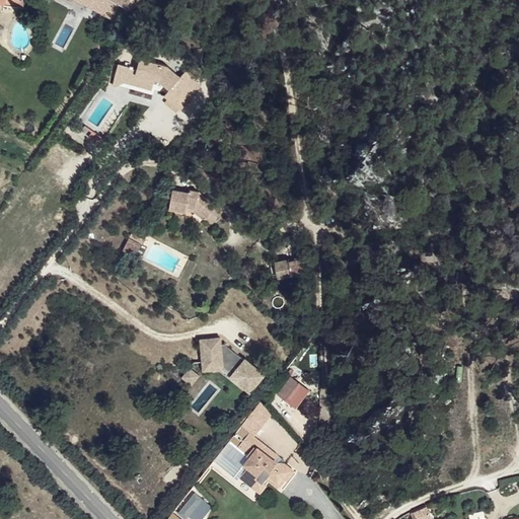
[(72,0),(113,18),(119,4),(127,8),(130,0),(72,0)]
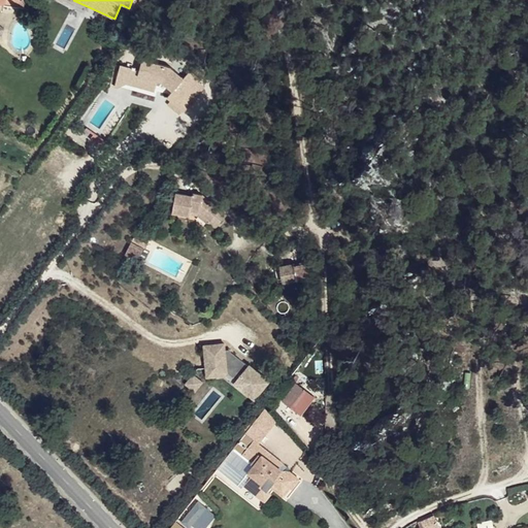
[(125,24),(116,19),(112,25),(121,30),(125,24)]
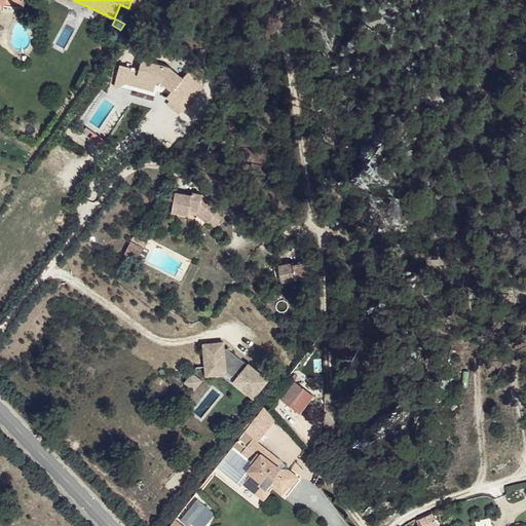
[(135,25),(132,24),(123,38),(127,40),(135,25)]
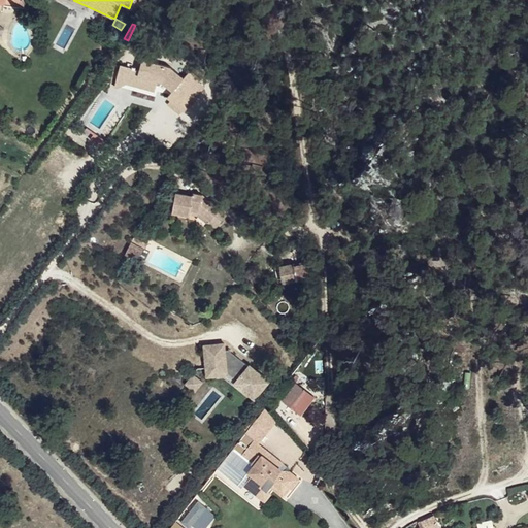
[(140,59),(137,71),(135,81),(154,86),(155,80),(160,83),(170,92),(165,98),(177,107),(182,103),(187,107),(203,86),(198,80),(199,79),(189,70),(182,78),(168,66),(140,59)]
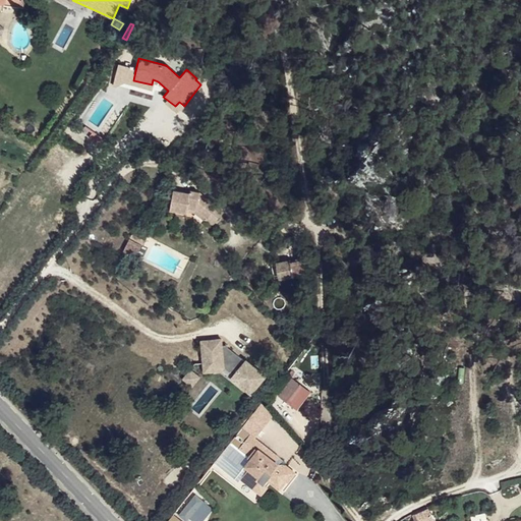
[(117,63),(111,85),(114,87),(123,82),(151,90),(152,84),(133,80),(135,70),(132,68),(132,66),(128,65),(128,62),(124,62),(123,66),(117,63)]
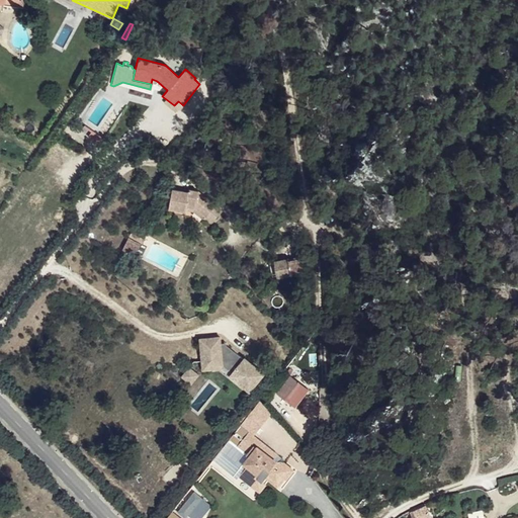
[(178,101),(174,105),(179,109),(183,105),(178,101)]
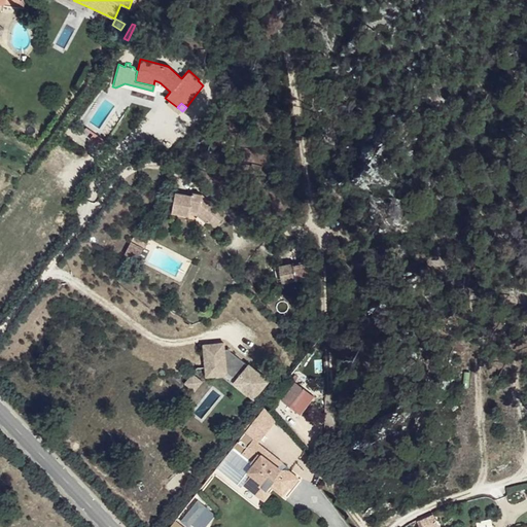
[(92,133),(88,139),(100,148),(104,141),(92,133)]
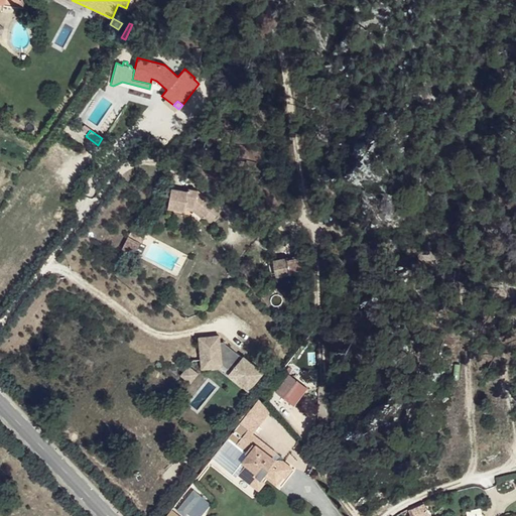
[(170,187),(166,208),(183,211),(183,210),(183,205),(192,208),(206,216),(204,218),(209,223),(221,210),(197,189),(186,188),(186,190),(170,187)]
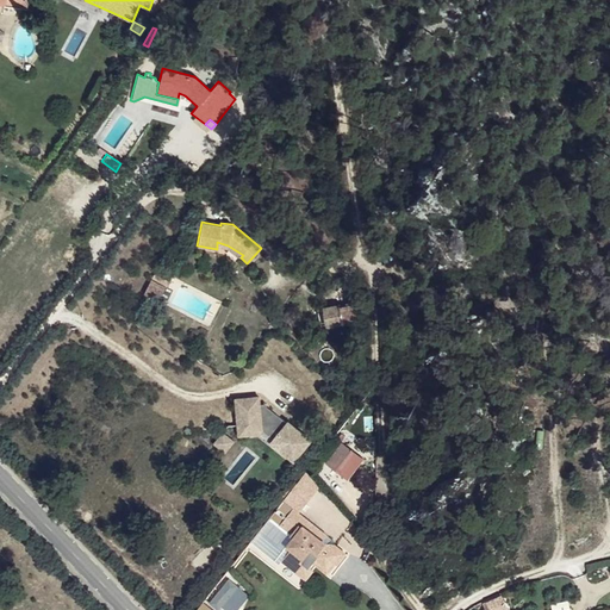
[(217,242),(217,248),(226,249),(238,259),(241,257),(243,255),(228,246),(217,242)]
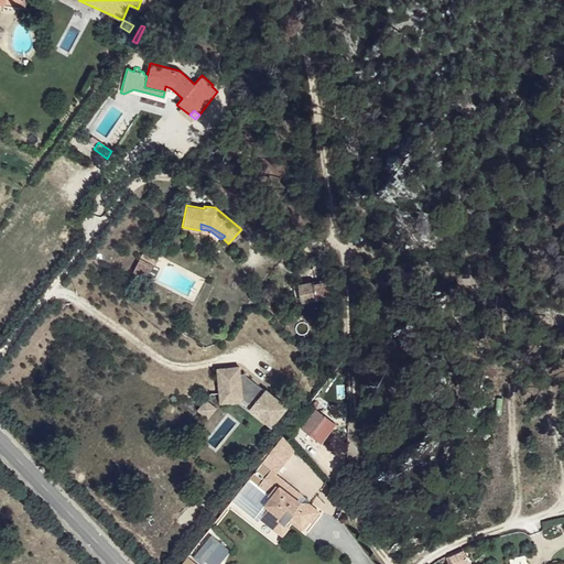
[(141,252),(138,258),(152,266),(155,260),(141,252)]
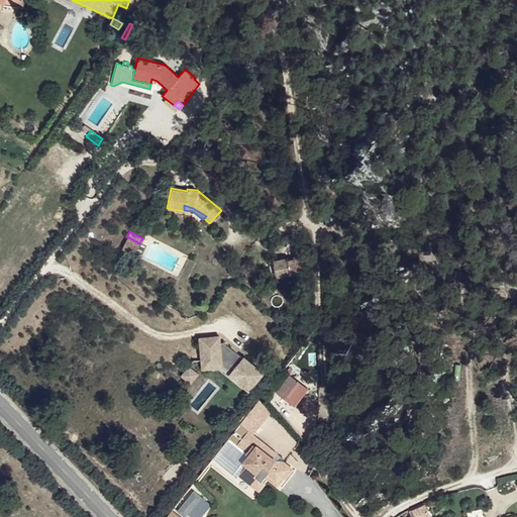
[(299,256),(267,262),(270,277),(302,272),(299,256)]
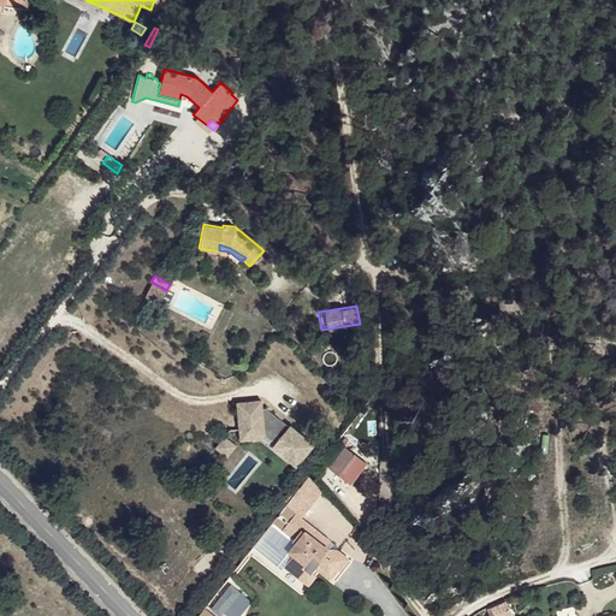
[(237,404),(240,430),(261,438),(262,438),(280,452),(297,466),(314,444),(291,426),(290,427),(279,419),(270,420),(270,414),(262,414),(262,409),(261,401),(237,404)]
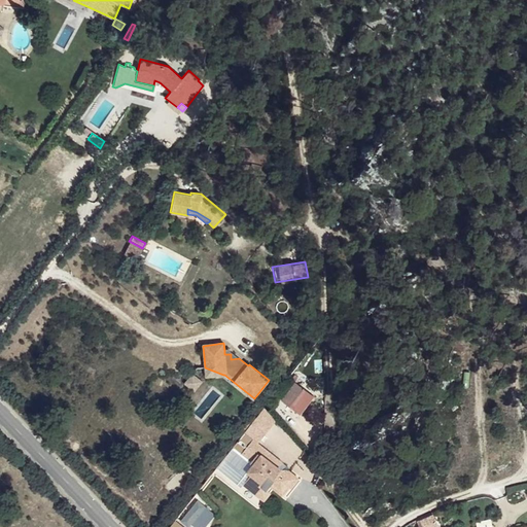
[(192,375),(185,385),(196,392),(203,383),(192,375)]
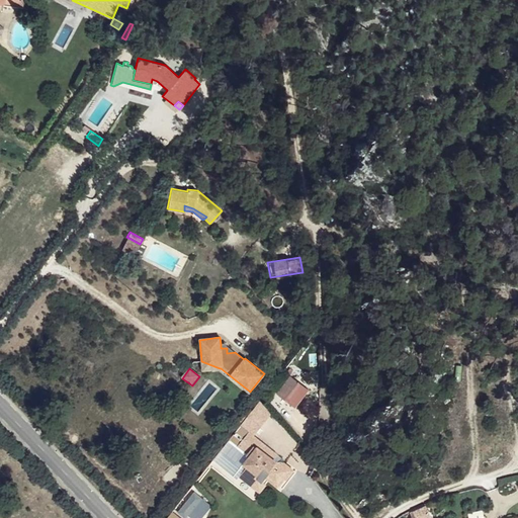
[(303,386),(289,376),(278,391),(292,402),(303,386)]
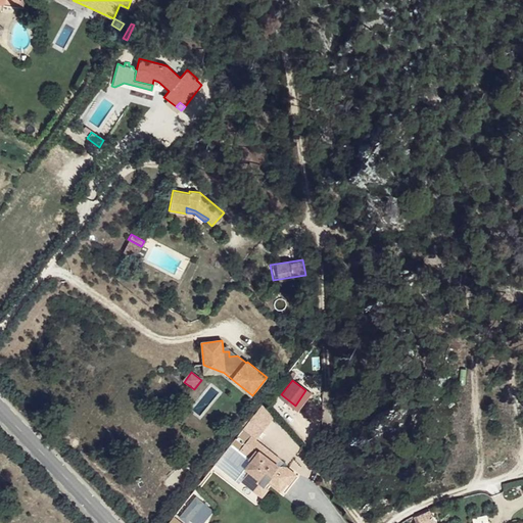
[(270,413),(260,407),(241,430),(250,437),(270,413)]
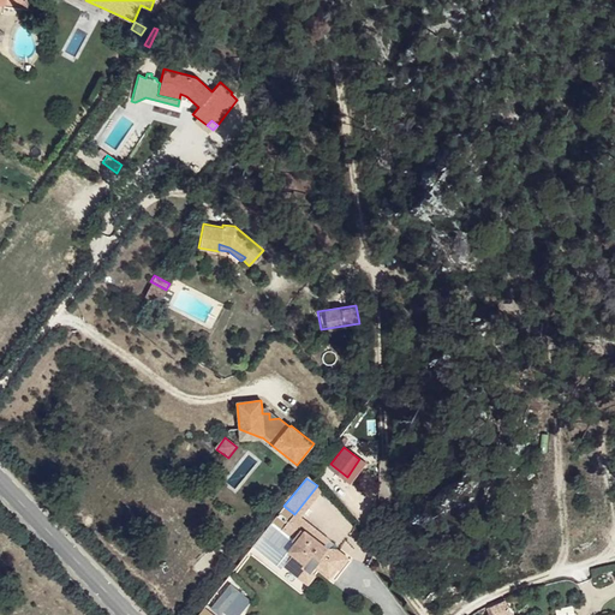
[(252,545),(252,547),(280,569),(282,566),(292,554),(287,551),(294,542),(281,532),(294,514),(284,506),(252,545)]
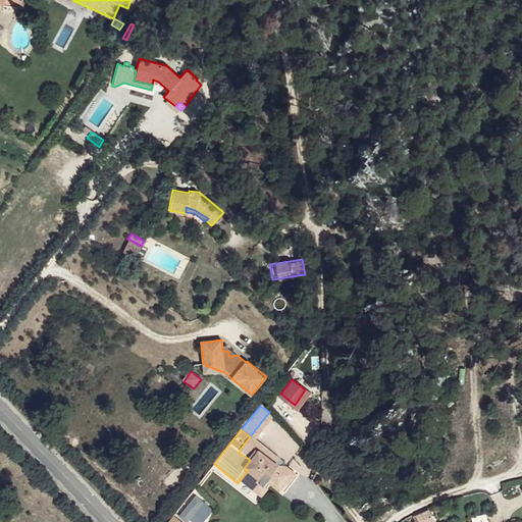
[(261,445),(250,436),(239,452),(250,460),(244,468),(248,470),(240,480),(253,490),(258,483),(262,487),(267,479),(278,488),(283,482),(286,484),(295,474),(282,464),(280,464),(279,465),(278,466),(275,464),(258,451),(261,445)]
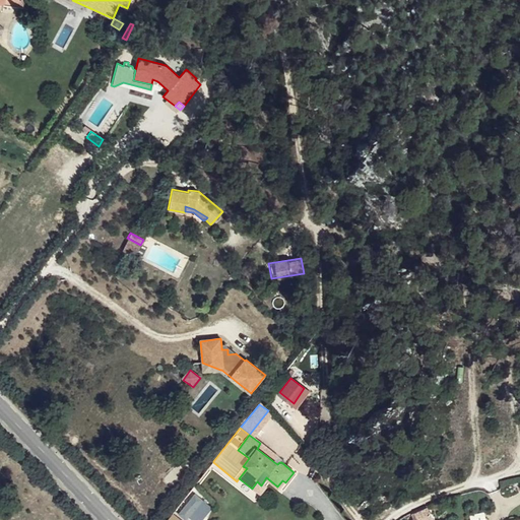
[(277,456),(260,443),(257,449),(274,462),(277,456)]
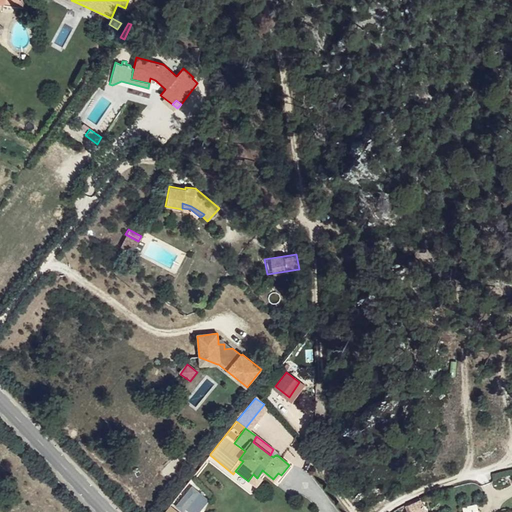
[(253,474),(248,481),(255,487),(260,480),(257,478),(253,474)]
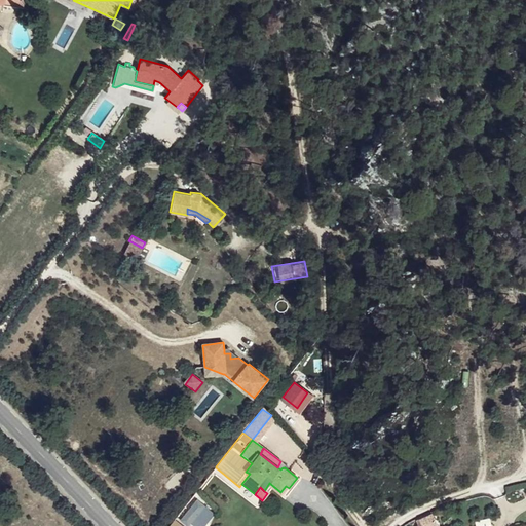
[(434,512),(421,517),(423,523),(424,525),(436,525),(440,524),(434,512)]
